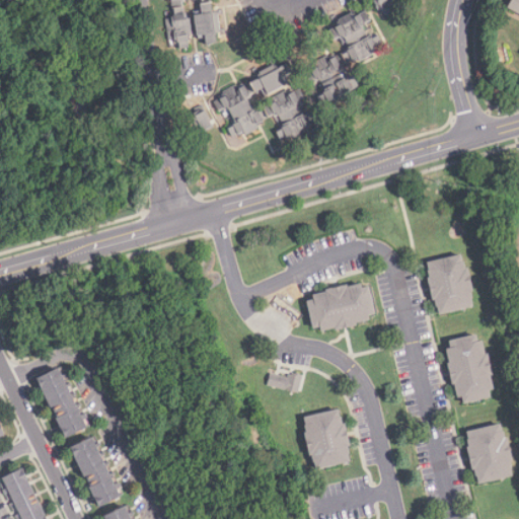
[(178,50),(175,46),(175,42),(169,42),(166,20),(174,18),(171,0),(210,0),(211,4),(216,13),(220,30),(220,36),(218,45),(207,46),(206,36),(198,38),(195,17),(202,16),(200,0),(183,0),(184,1),(182,9),(186,21),(191,20),(193,35),(188,36),(189,49),(178,50)]
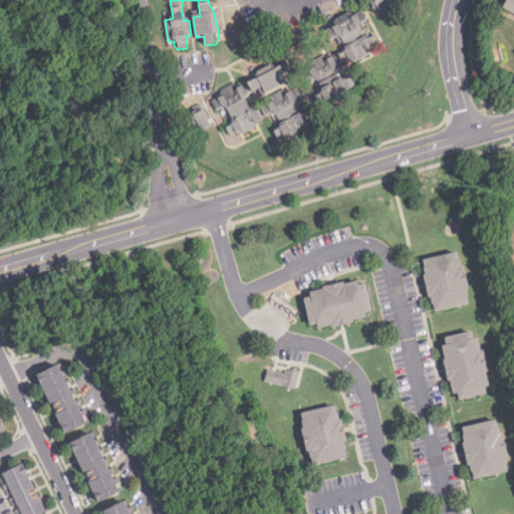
[(513,15),(503,9),(508,0),(513,0),(513,15)]
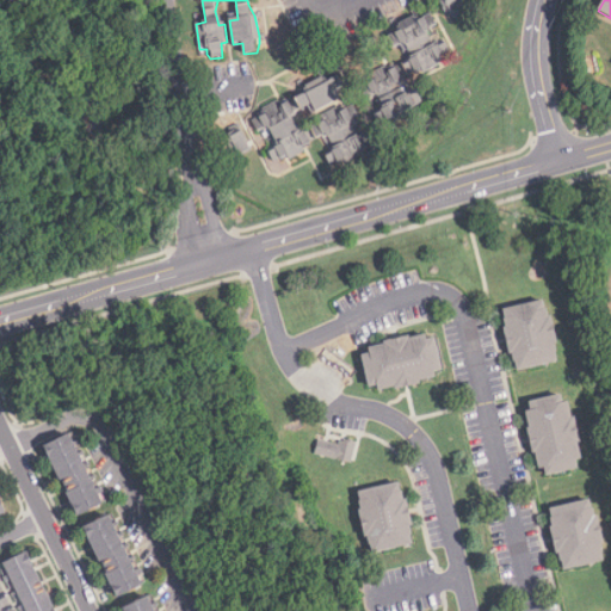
[(380,125),(375,113),(383,109),(376,93),(371,93),(365,97),(360,87),(366,84),(364,78),(388,66),(390,69),(411,59),(405,47),(401,45),(394,49),(388,37),(401,30),(399,25),(414,18),(418,23),(431,16),(436,25),(430,29),(433,36),(430,38),(438,48),(446,43),(451,53),(437,61),(439,67),(425,74),(423,69),(400,81),(403,88),(413,84),(423,104),(409,110),(412,116),(395,124),(392,119),(380,125)]
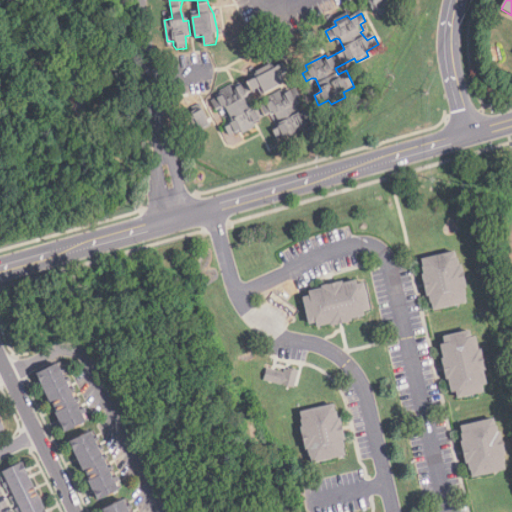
[(278,141),(273,132),(279,128),(281,126),(272,116),(270,113),(265,116),(254,124),(256,127),(243,135),(240,130),(230,136),(225,129),(233,123),(226,113),(201,129),(192,115),(201,109),(204,116),(215,109),(208,100),(233,84),(236,90),(241,86),(247,96),(252,93),(245,83),(256,74),(270,65),(273,70),(282,64),(289,74),(280,80),(283,84),(265,95),(255,99),(259,105),(283,90),(286,95),(295,89),(301,97),(292,102),(299,113),(303,116),(308,113),(313,120),(302,127),(304,130),(291,138),(289,134),(278,141)]
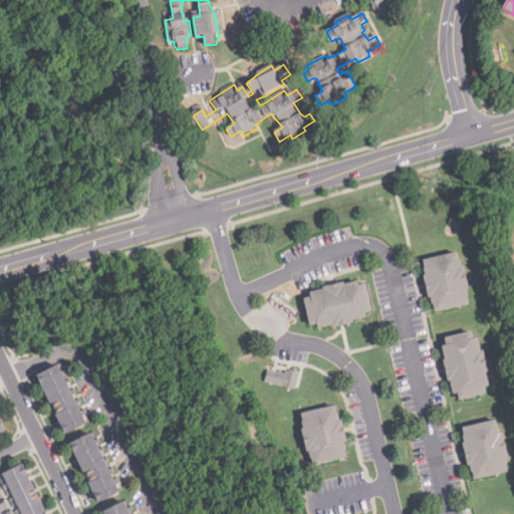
[(431,311),(421,263),(457,255),(468,304),(431,311)]
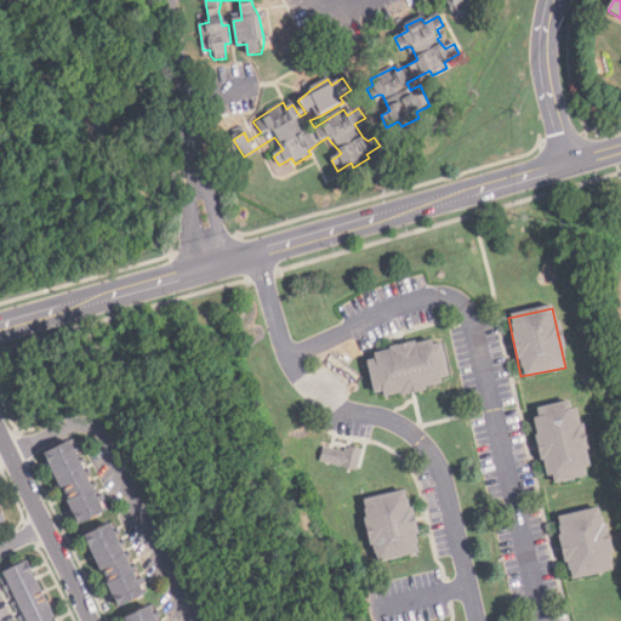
[(376,397),(369,359),(443,345),(450,382),(376,397)]
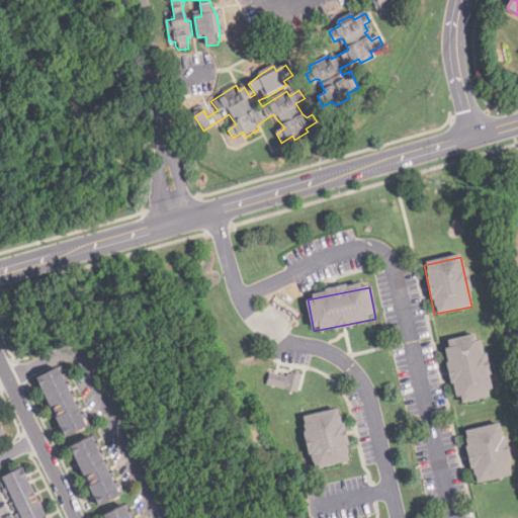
[(457,404),(443,345),(479,336),(493,396),(457,404)]
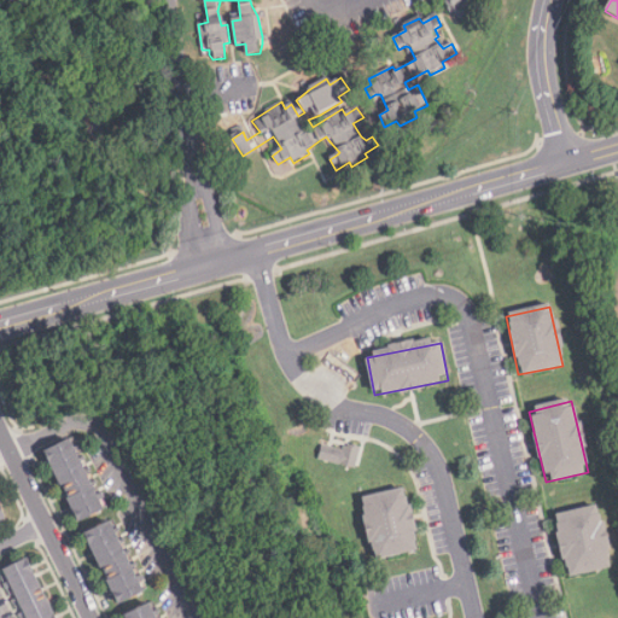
[(106,511),(81,524),(46,453),(71,441),(106,511)]
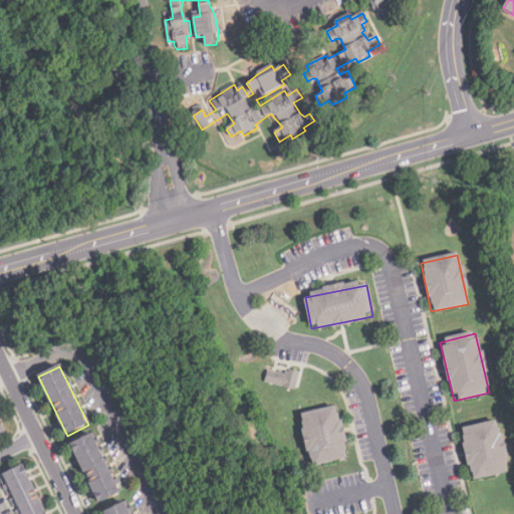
[(296,390),(265,383),(267,371),(291,375),(291,372),(298,373),(296,390)]
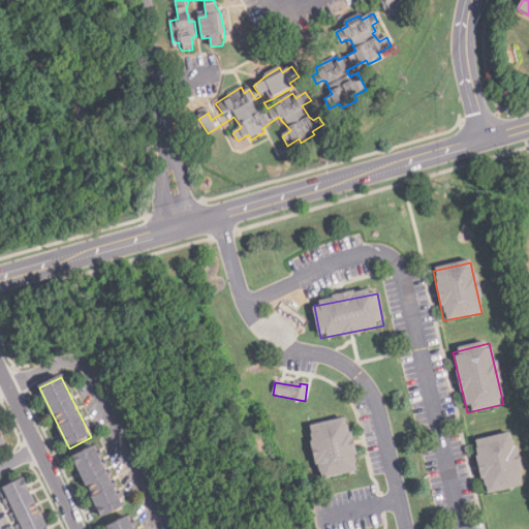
[(320,479),(309,427),(344,418),(355,472),(320,479)]
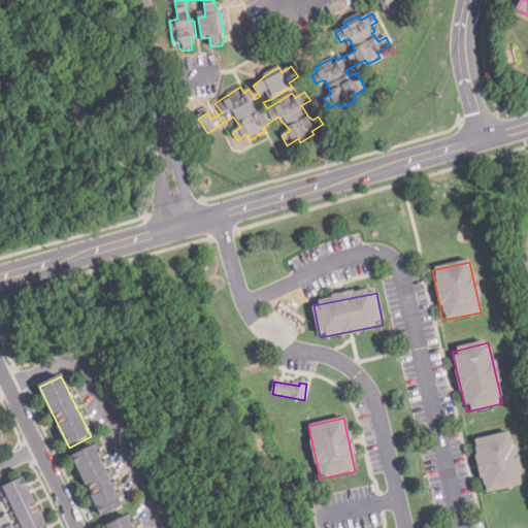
[(484,492),(473,441),(510,434),(521,484),(484,492)]
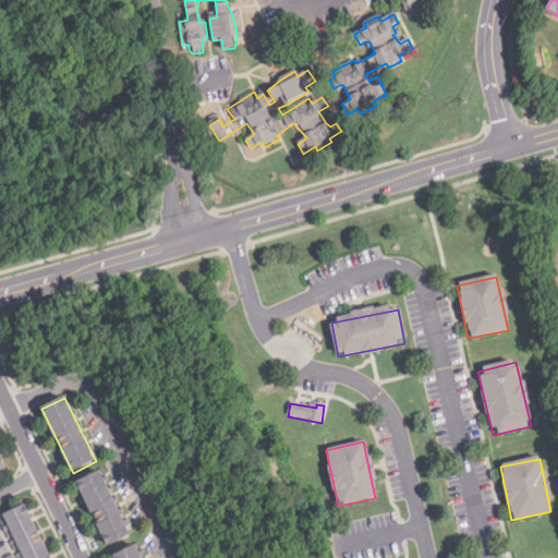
[(133,535),(110,546),(80,482),(102,471),(133,535)]
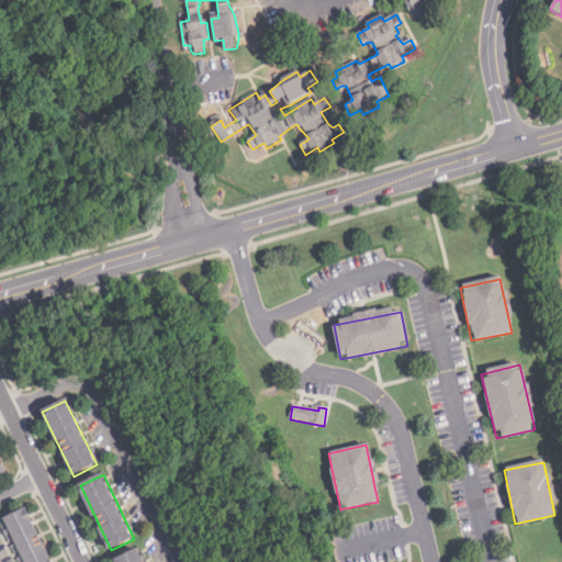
[(52,561),(25,561),(6,519),(27,509),(52,561)]
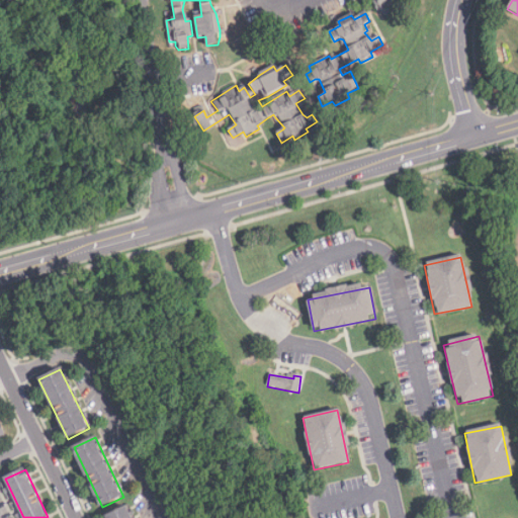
[(107,517),(107,516),(128,506),(134,517),(107,517)]
